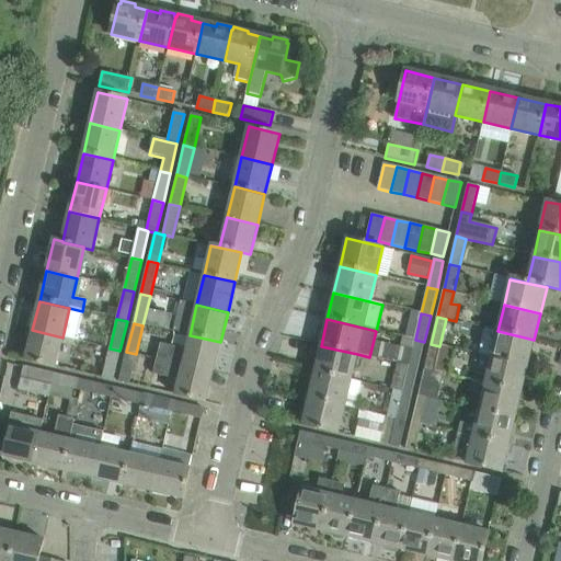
[(528,366),(534,340),(497,331),(484,329),(479,355),(492,358),(528,366)]
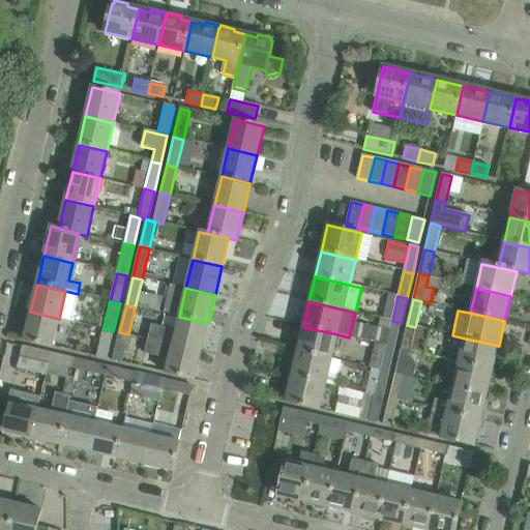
[(53,347),(57,327),(59,319),(30,312),(24,341),(53,347)]
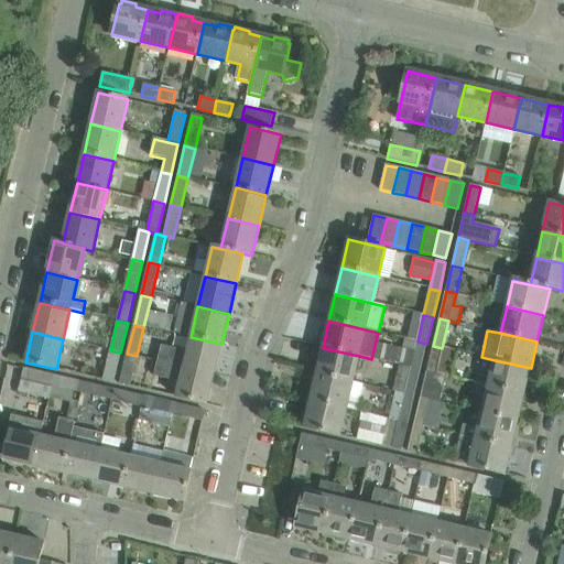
[(214,375),(221,344),(191,337),(187,351),(161,345),(156,361),(214,375)]
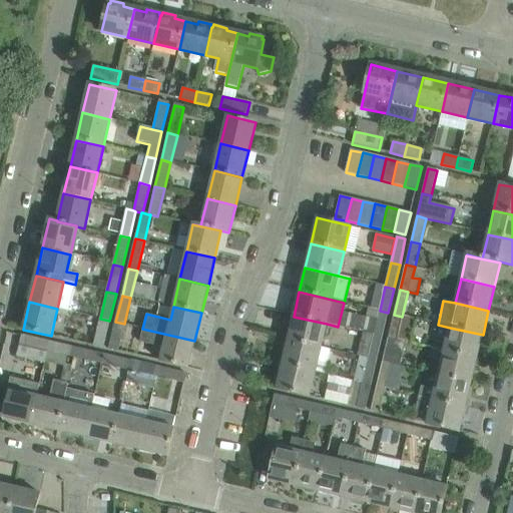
[(383,337),(388,313),(380,311),(374,335),(383,337)]
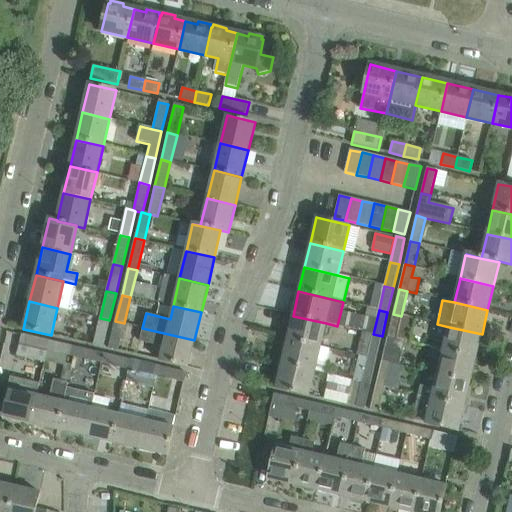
[(396,339),(401,316),(393,314),(387,337),(396,339)]
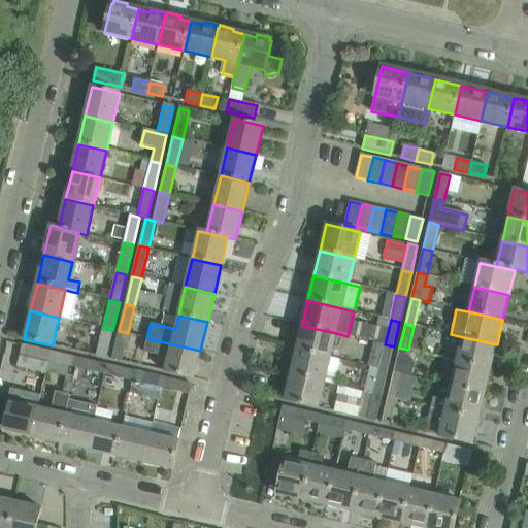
[(330,358),(336,333),(302,326),(296,350),(330,358)]
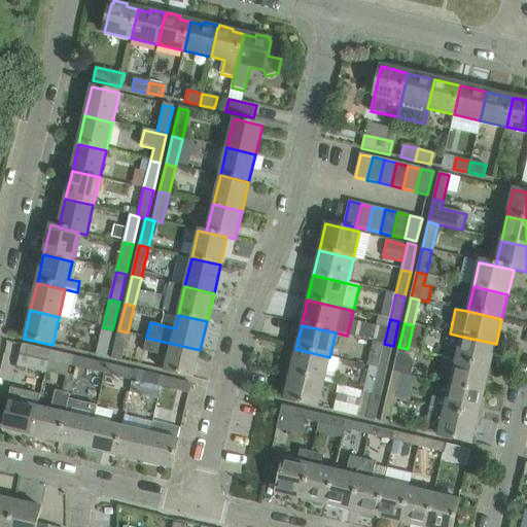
[(106,358),(112,329),(103,327),(97,356),(106,358)]
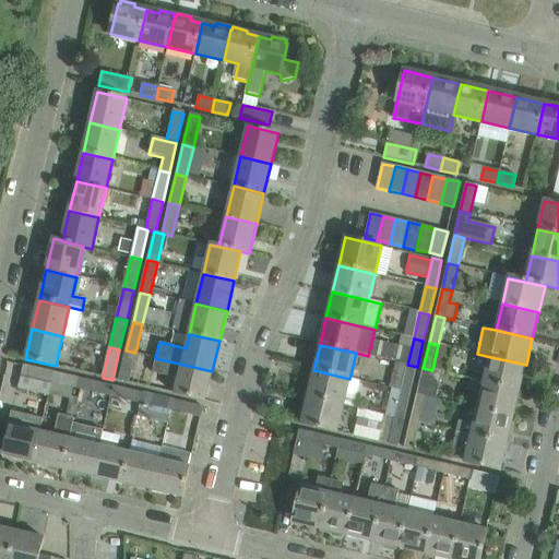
[(129,383),(135,353),(126,351),(119,381),(129,383)]
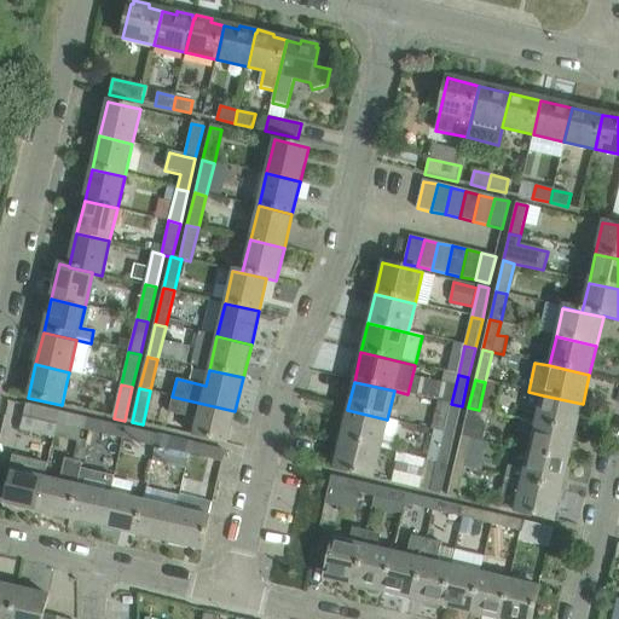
[(576,434),(583,404),(543,395),(536,424),(576,434)]
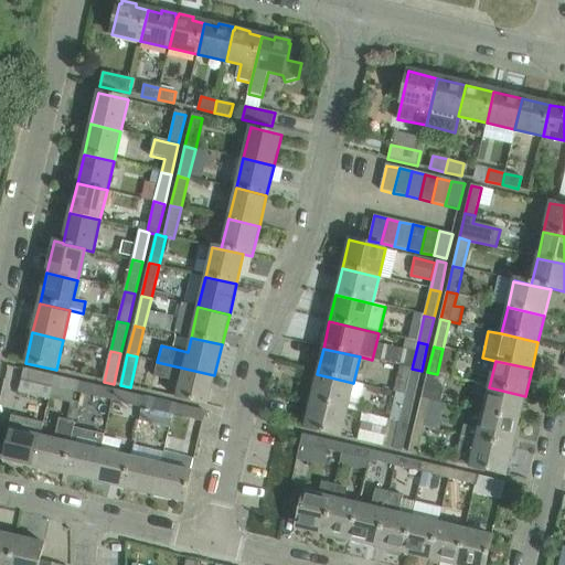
[(208,405),(214,375),(157,362),(153,376),(181,383),(177,397),(208,405)]
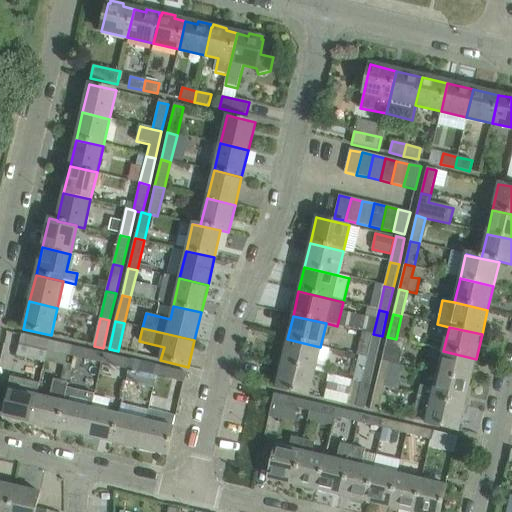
[(376,360),(382,336),(373,334),(367,358),(376,360)]
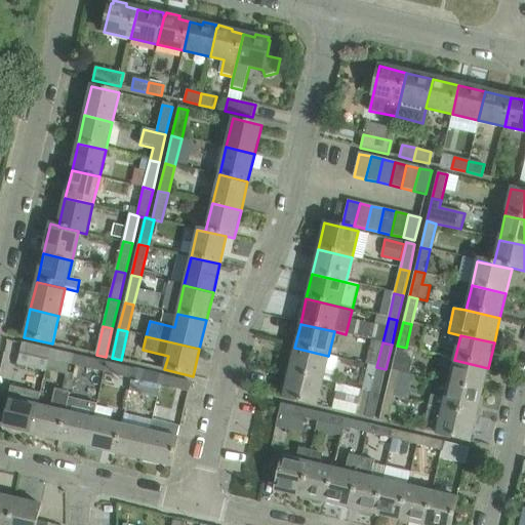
[(45,371),(48,361),(50,350),(23,344),(17,365),(45,371)]
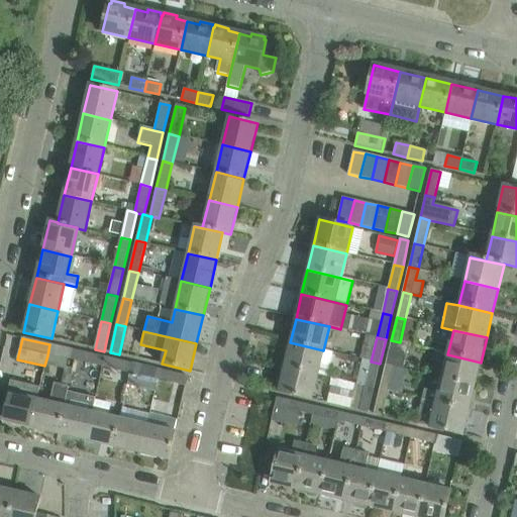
[(409,344),(400,342),(391,340),(386,366),(394,369),(403,371),(409,344)]
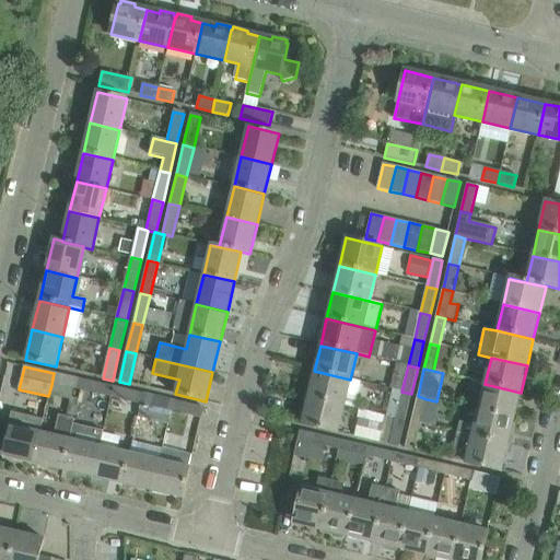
[(362,383),(350,380),(314,371),(307,398),(343,407),(356,409),(362,383)]
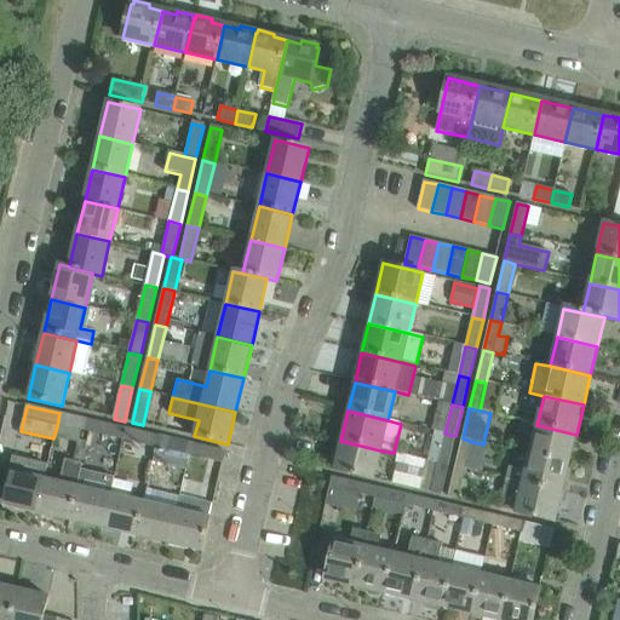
[(90,434),(93,420),(59,413),(57,426),(90,434)]
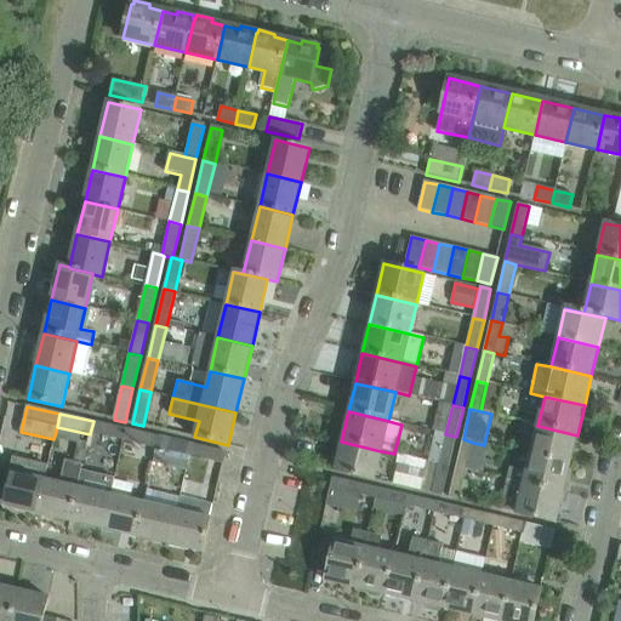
[(123,443),(126,429),(93,421),(90,434),(123,443)]
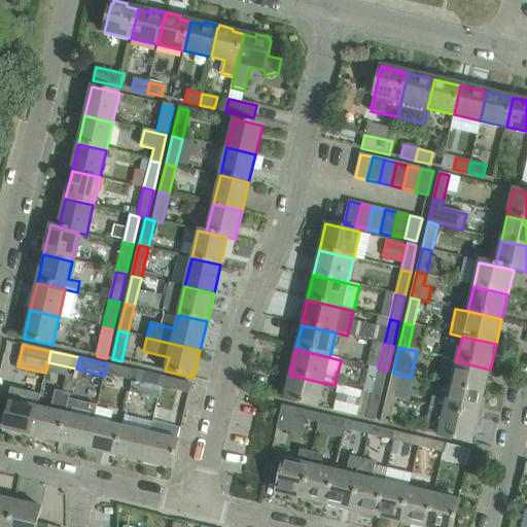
[(484,394),(490,370),(456,361),(445,358),(443,369),(454,372),(450,386),(484,394)]
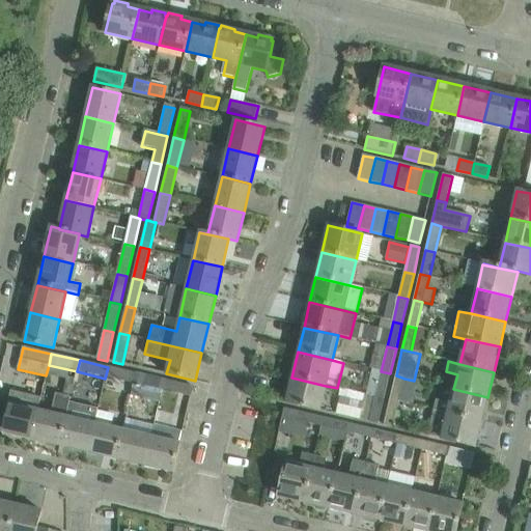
[(134,385),(136,373),(108,367),(105,379),(134,385)]
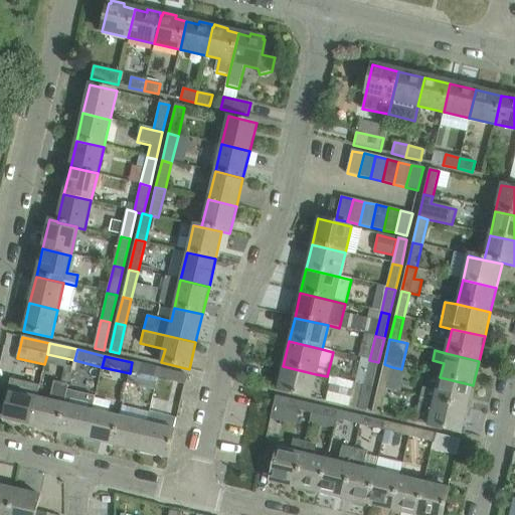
[(372,386),(378,362),(369,360),(364,384),(372,386)]
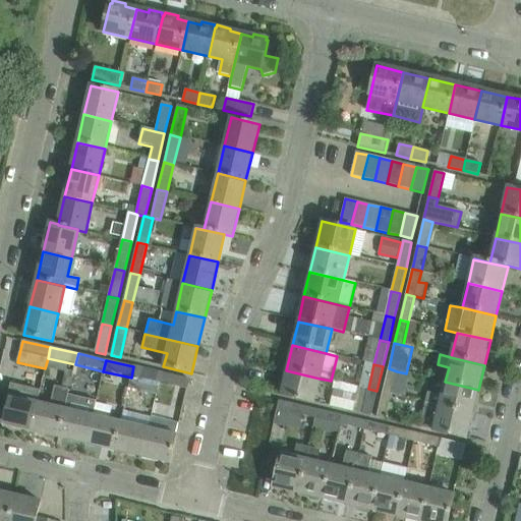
[(159,384),(161,372),(133,366),(131,378),(159,384)]
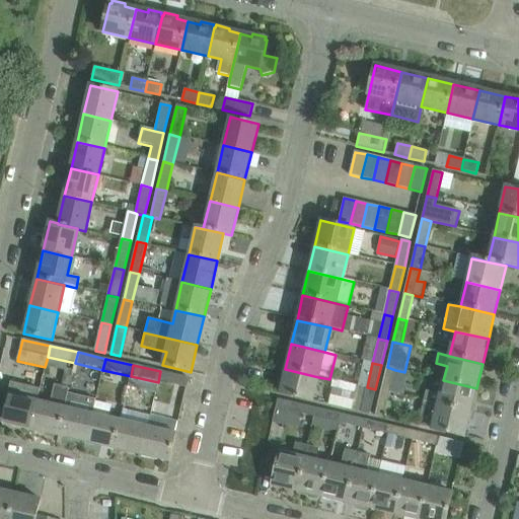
[(390,393),(395,370),(387,367),(381,391),(390,393)]
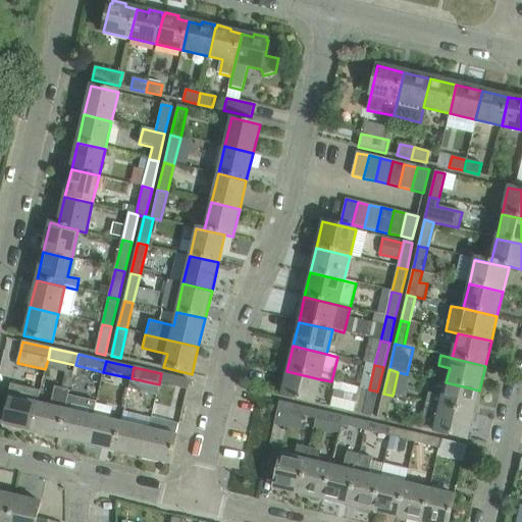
[(315,403),(319,383),(320,379),(286,371),(281,395),(315,403)]
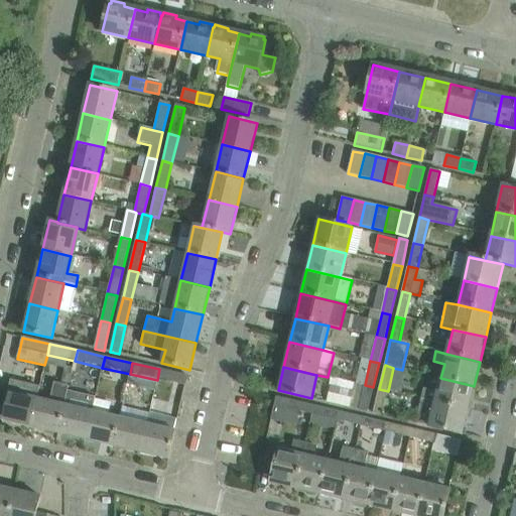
[(185,387),(187,376),(159,369),(157,380),(185,387)]
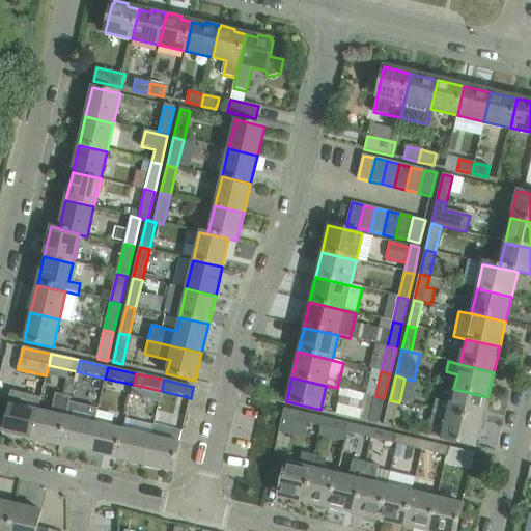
[(134,385),(131,397),(159,403),(162,391),(134,385)]
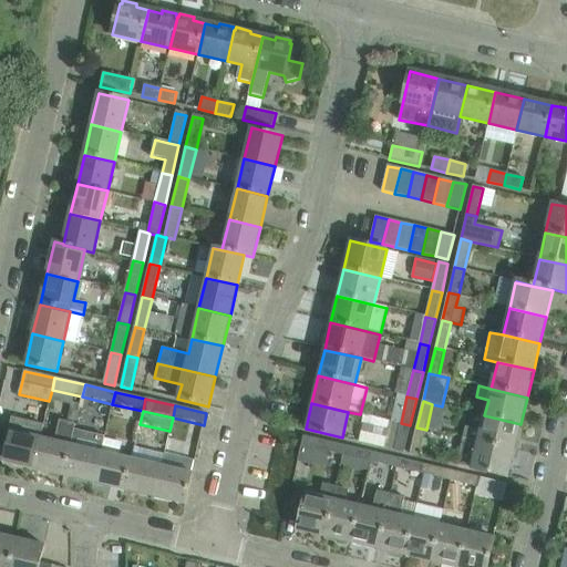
[(515,451),(521,424),(484,415),(481,430),(466,426),(463,439),(515,451)]
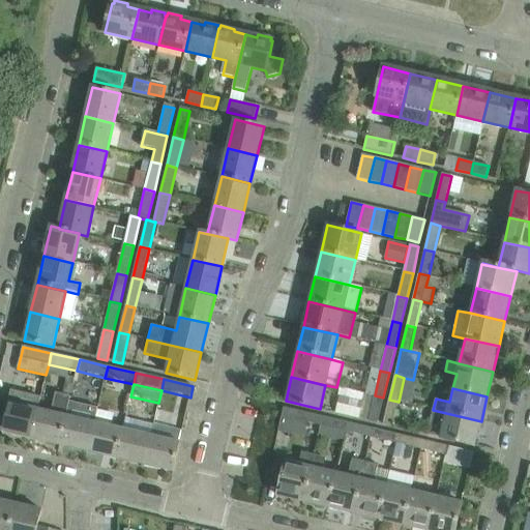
[(32,438),(38,410),(40,398),(12,391),(2,432),(32,438)]
